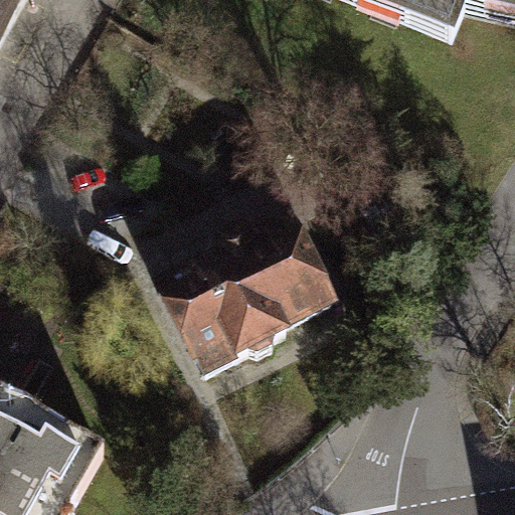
[(0,0),(0,51),(28,0),(0,0)]
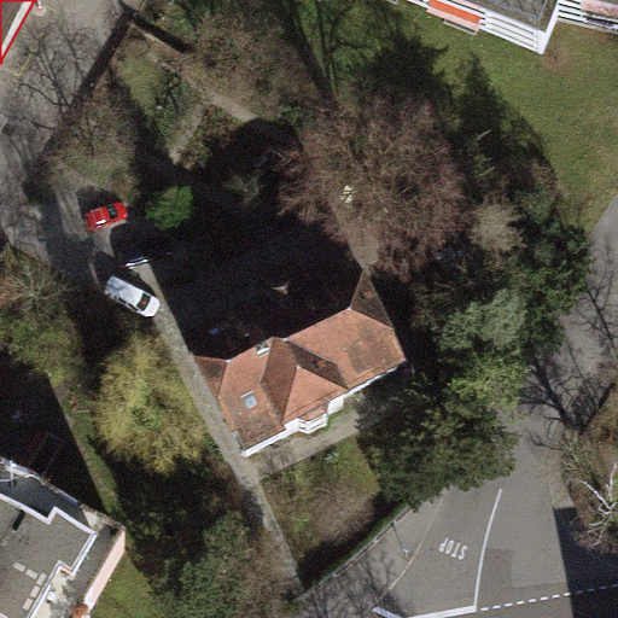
[(617,0),(384,0),(555,70),(569,30),(617,44),(617,0)]
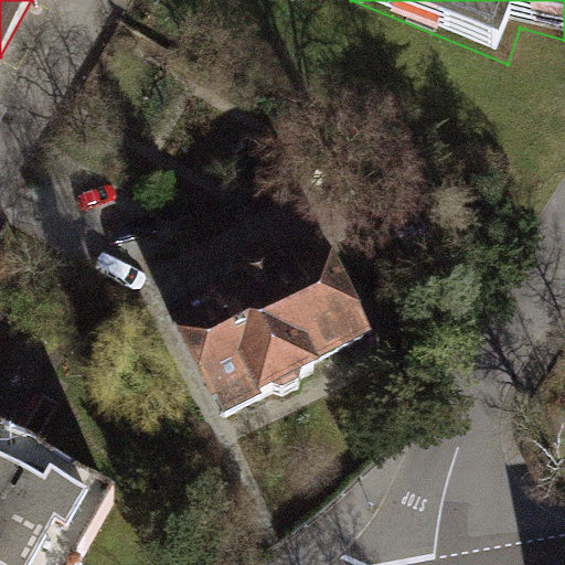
[(177,324),(226,420),(274,395),(283,397),(299,390),(305,380),(317,373),(313,364),(365,339),(319,249),(277,272),(272,265),(262,262),(244,270),(241,280),(243,289),(177,324)]
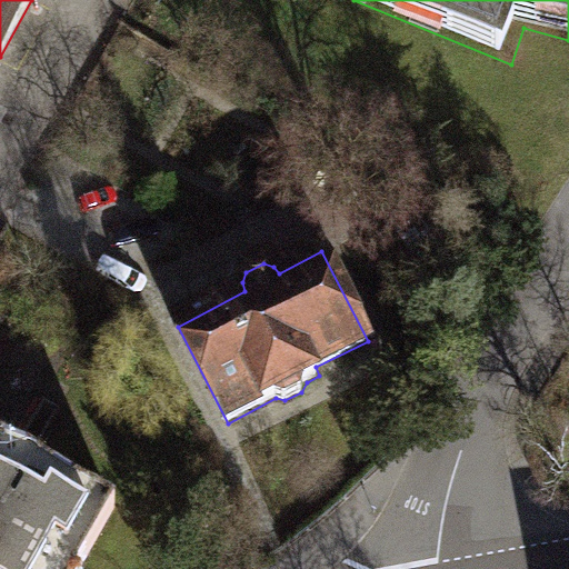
[(0,373),(10,357),(0,351),(0,373)]
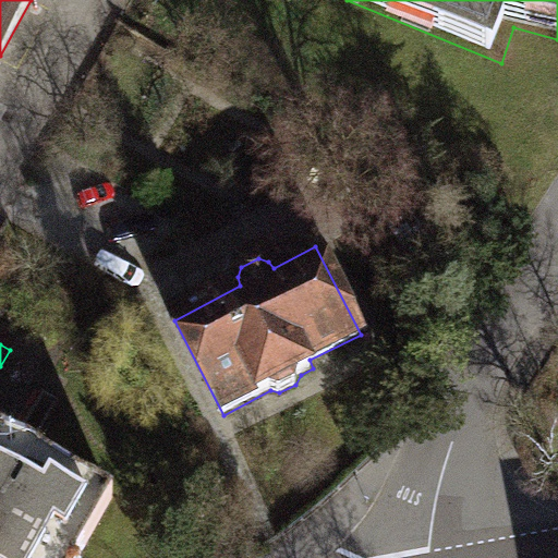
[(0,557),(68,557),(100,500),(0,444),(0,557)]
